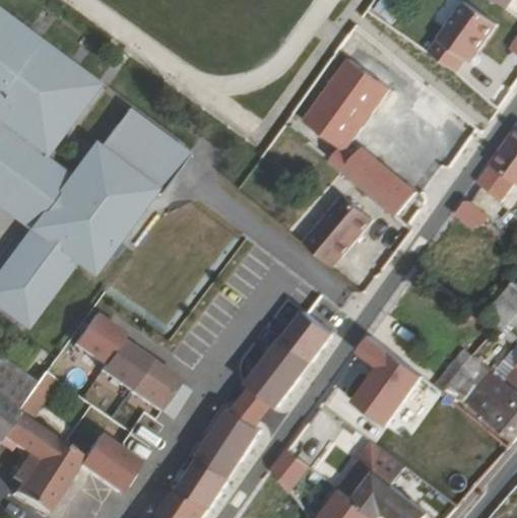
[(376,0),(372,9),(391,18),(397,4),(388,0),(376,0)]
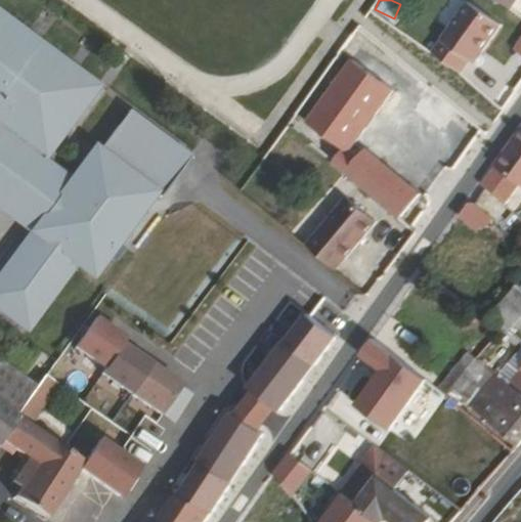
[(430,51),(458,72),(467,56),(473,60),(501,24),(468,0),(430,51)]
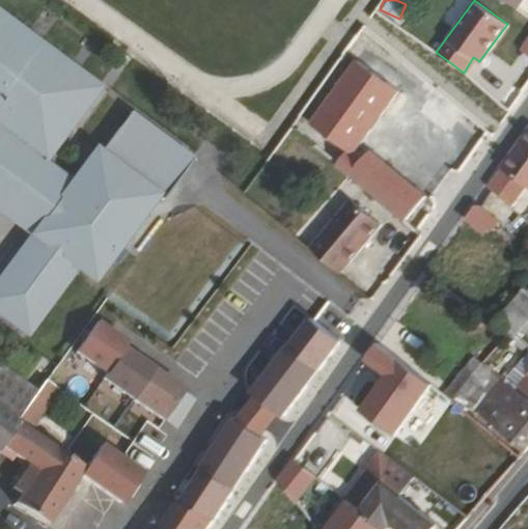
[(502,0),(516,9),(522,0),(502,0)]
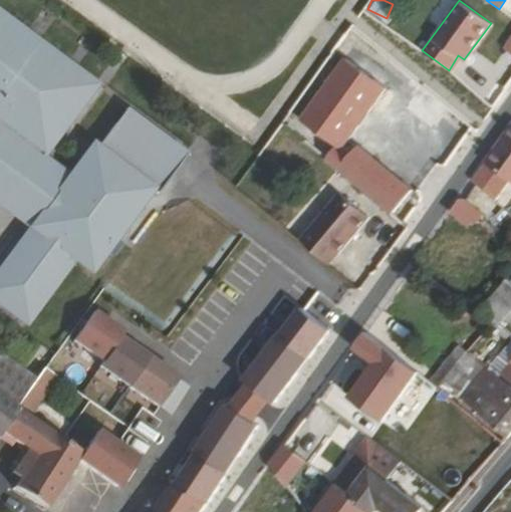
[(391,48),(401,39),(369,6),(359,15),(391,48)]
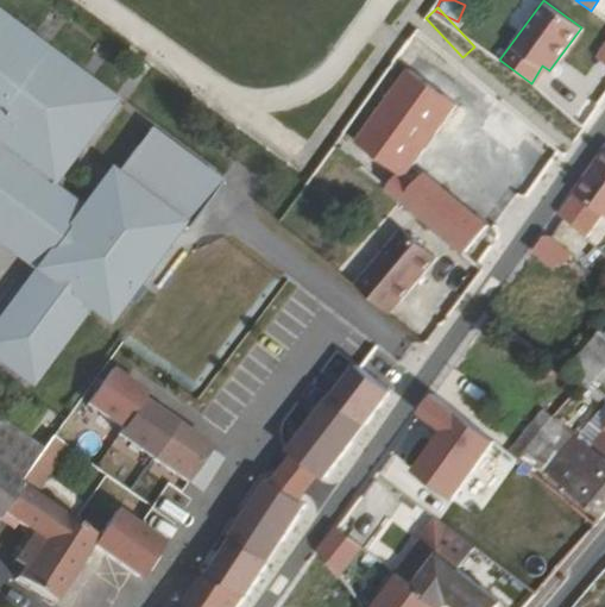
[(0,257),(30,280),(0,320),(0,336),(4,338),(0,343),(0,375),(16,388),(23,394),(80,318),(100,333),(172,236),(180,241),(215,193),(144,139),(108,187),(102,183),(74,221),(42,198),(108,107),(46,62),(41,70),(25,57),(31,49),(0,25),(0,257)]
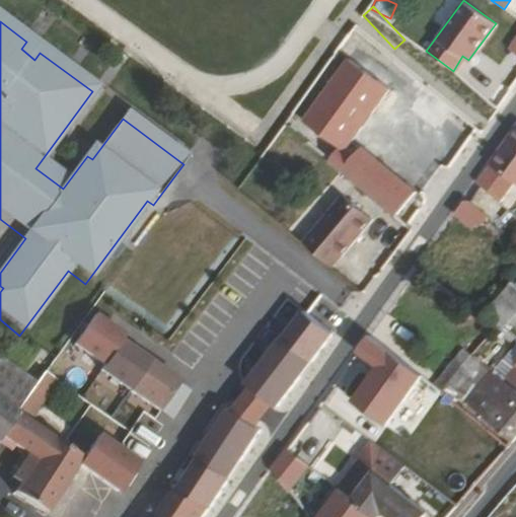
[(515,56),(515,32),(506,49),(515,56)]
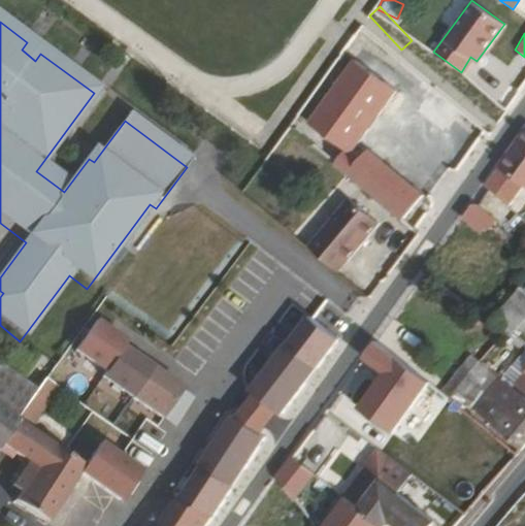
[(35,61),(40,54),(27,42),(22,50),(35,61)]
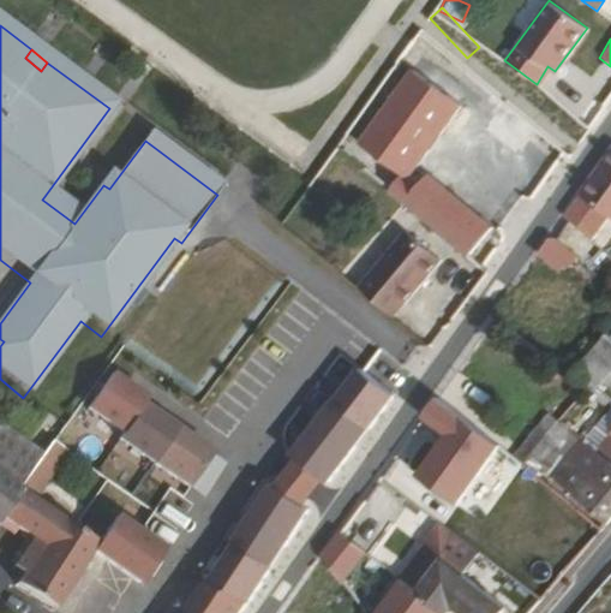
[(358,141),(401,172),(405,176),(408,171),(460,103),(412,67),(358,141)]
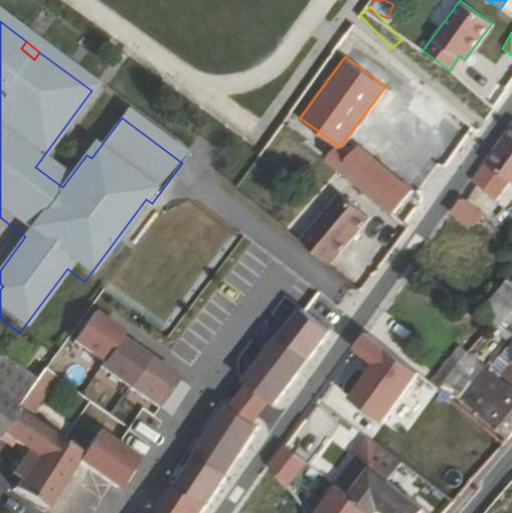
[(511,123),(485,161),(511,179),(511,123)]
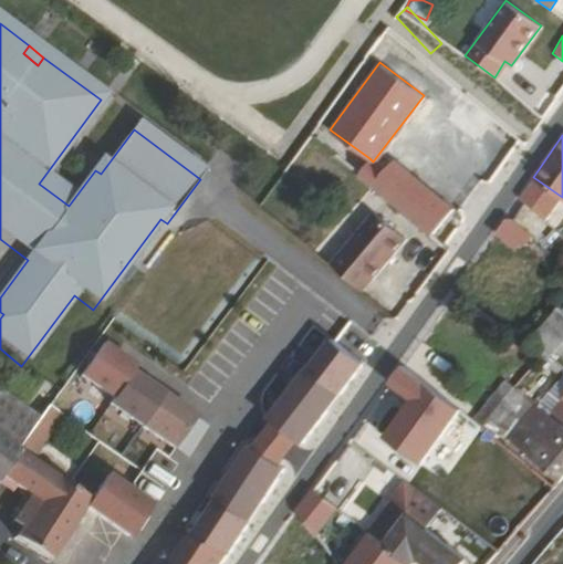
[(356,174),(368,186),(371,184),(386,166),(376,157),(373,162),(369,158),(356,174)]
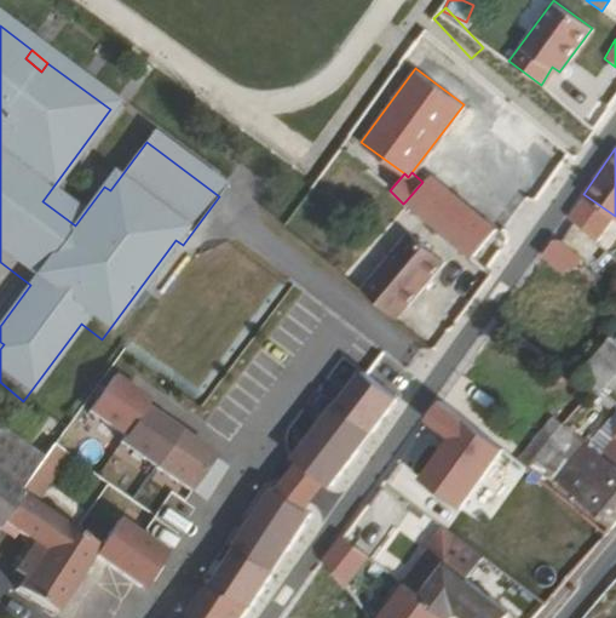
[(422,182),(406,201),(467,255),(490,228),(429,175),(422,182)]
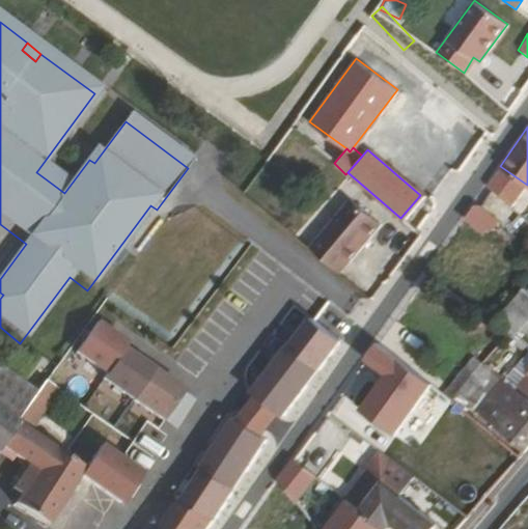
[(485,186),(464,218),(480,232),(506,203),(485,186)]
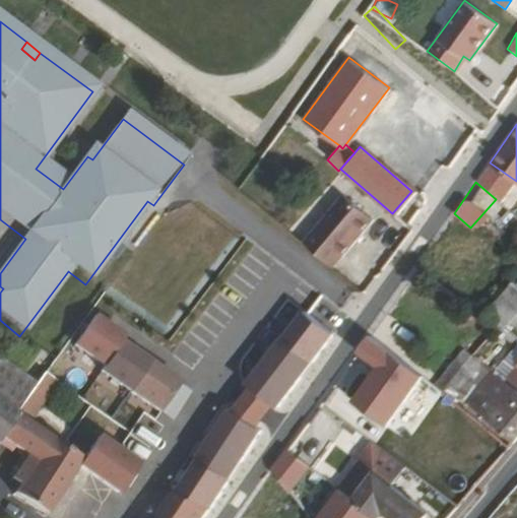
[(301,244),(330,268),(370,219),(341,195),(301,244)]
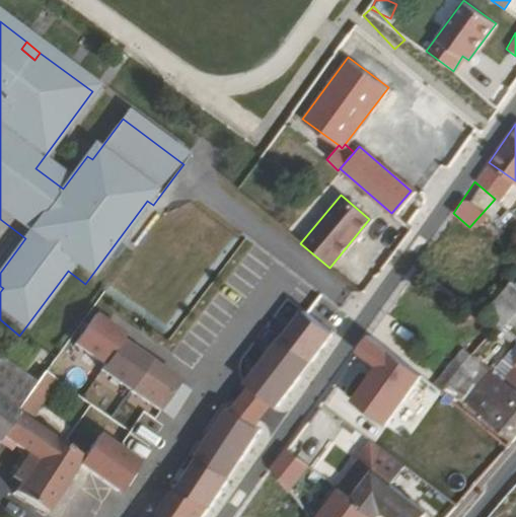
[(481,306),(477,311),(494,322),(497,320),(504,323),(515,309),(515,288),(509,282),(487,309),(481,306)]
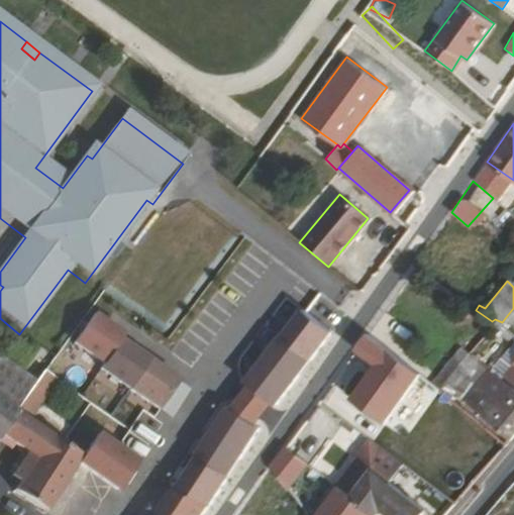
[(103,362),(122,334),(125,330),(95,308),(73,340),(103,362)]
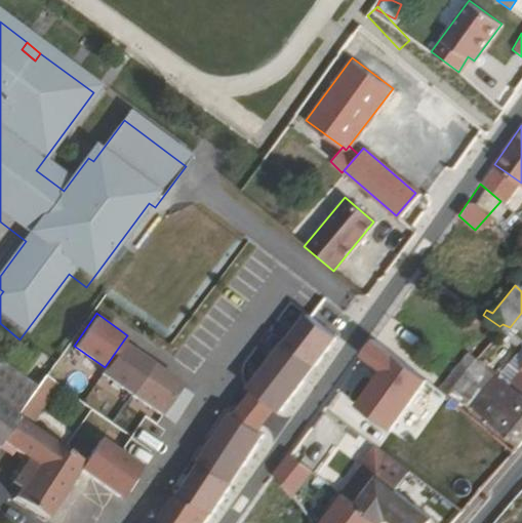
[(497,332),(495,334),(509,345),(516,335),(504,327),(499,333),(497,332)]
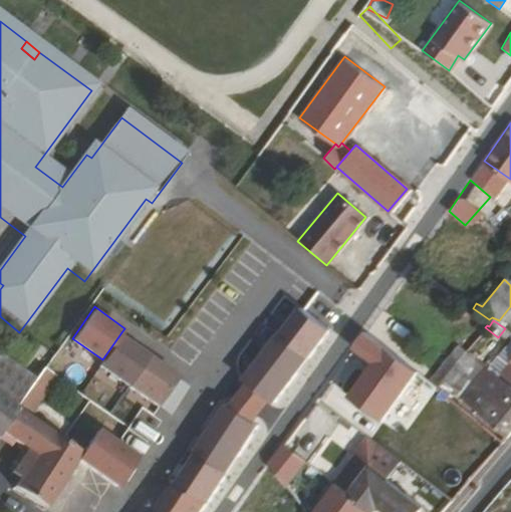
[(510,332),(505,328),(498,337),(505,342),(510,335),(510,332)]
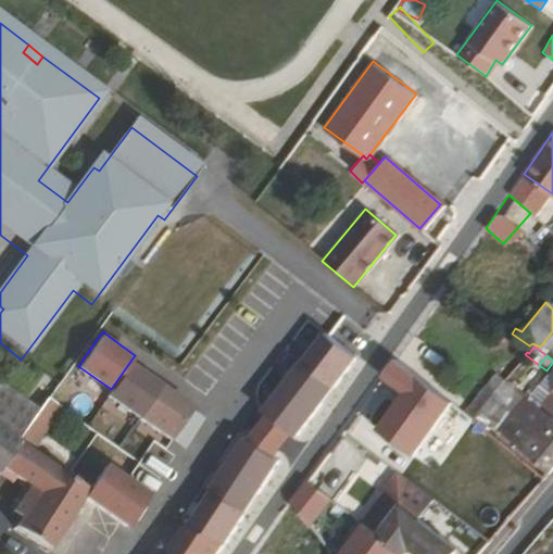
[(445,402),(387,359),(375,376),(397,392),(369,428),(407,455),(445,402)]
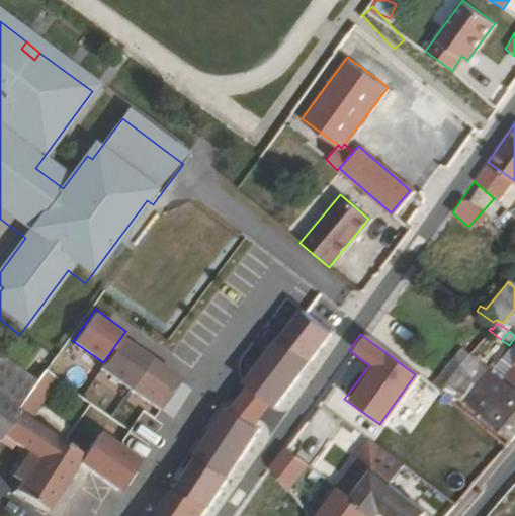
[(101,365),(131,385),(152,355),(122,335),(103,362),(101,365)]
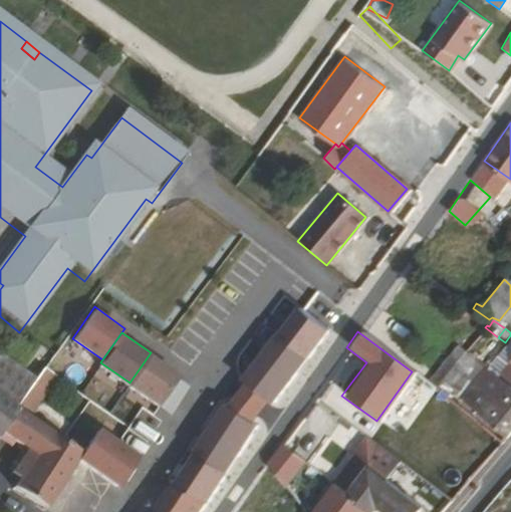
[(427,380),(435,387),(465,351),(457,344),(427,380)]
